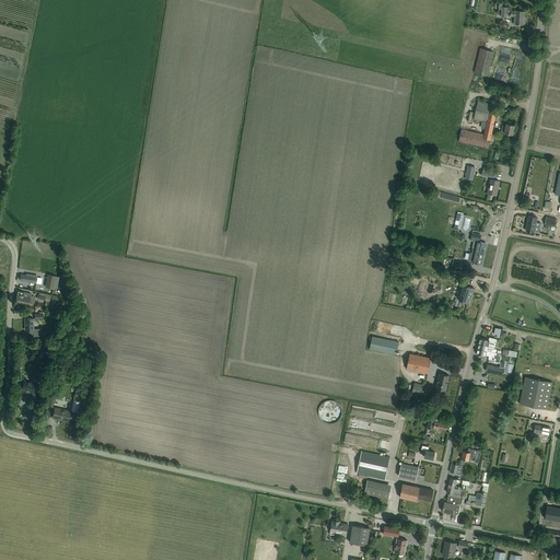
[(509,7),(508,7),(502,7),(501,16),(506,16),(506,15),(511,15),(514,16),(514,24),(523,24),(524,24),(525,20),(524,20),(524,18),(525,11),(515,10),(515,11),(511,11),(511,10),(511,9),(510,8),(509,7)]
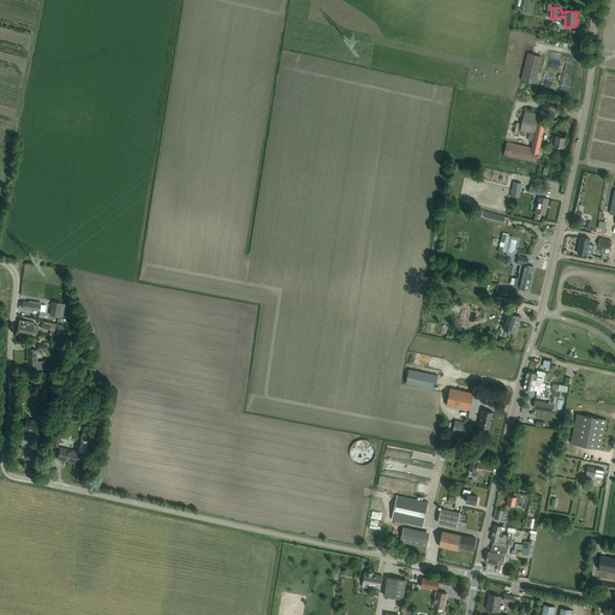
[(542,57),(527,53),(521,79),(535,83),(542,57)]
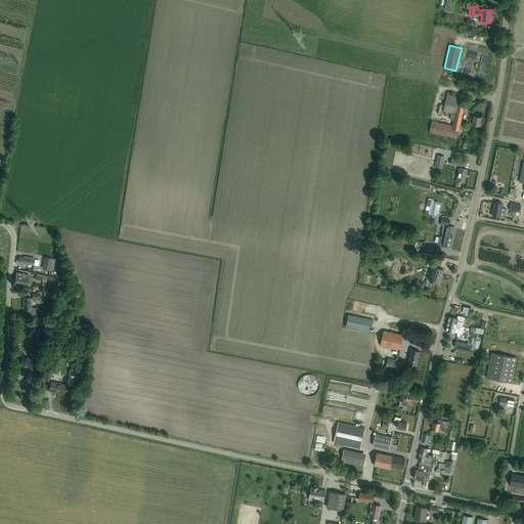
[(484,94),(486,87),(475,85),(474,91),(484,94)]
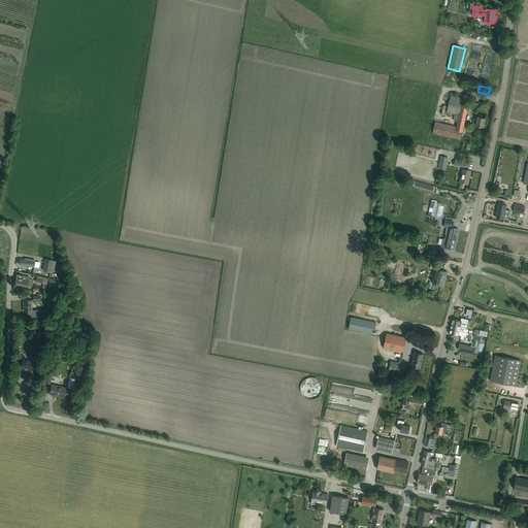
[(463,98),(451,95),(447,112),(459,116),(456,127),(435,122),(432,133),(456,138),(461,139),(467,107),(461,105),(463,98)]
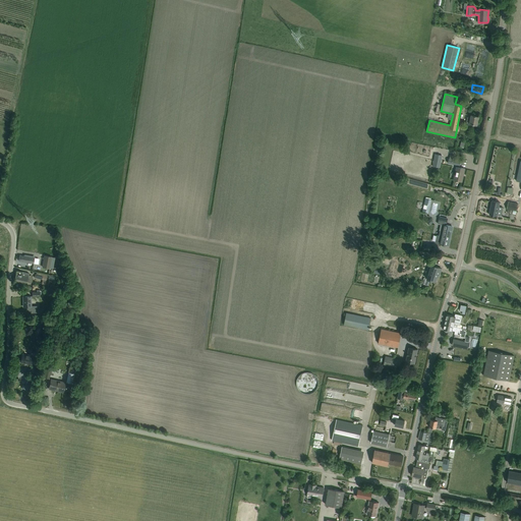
[(470,117),(467,117),(466,122),(477,125),(478,116),(471,115),(470,117)]
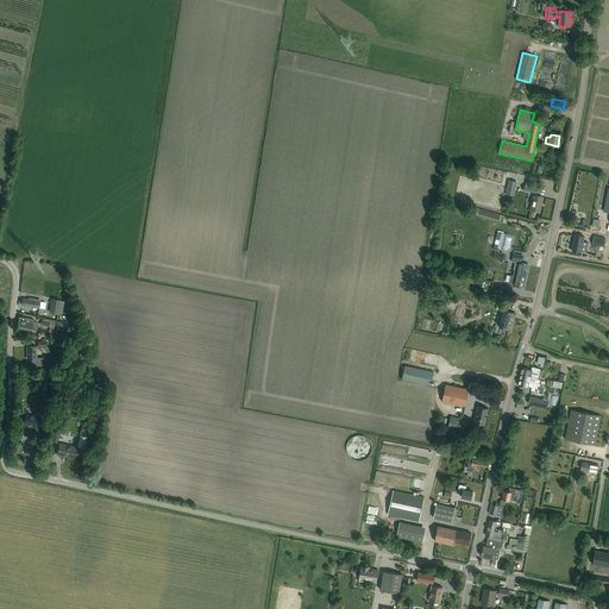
[(508,180),(506,194),(513,195),(516,181),(508,180)]
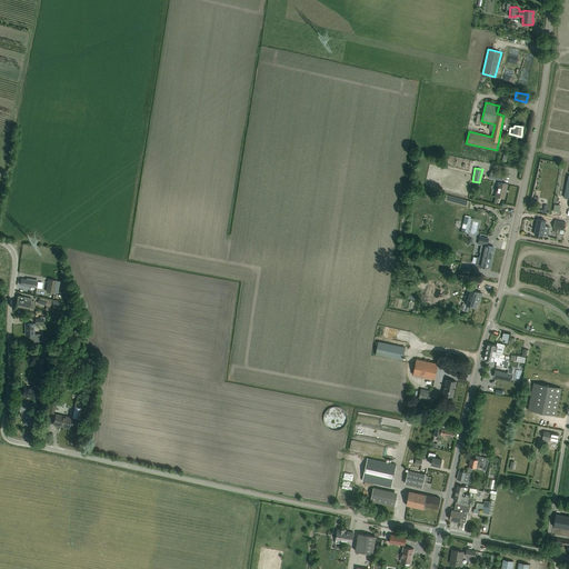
[(508,185),(502,183),(498,182),(495,196),(505,198),(506,193),(505,193),(506,190),(508,185)]
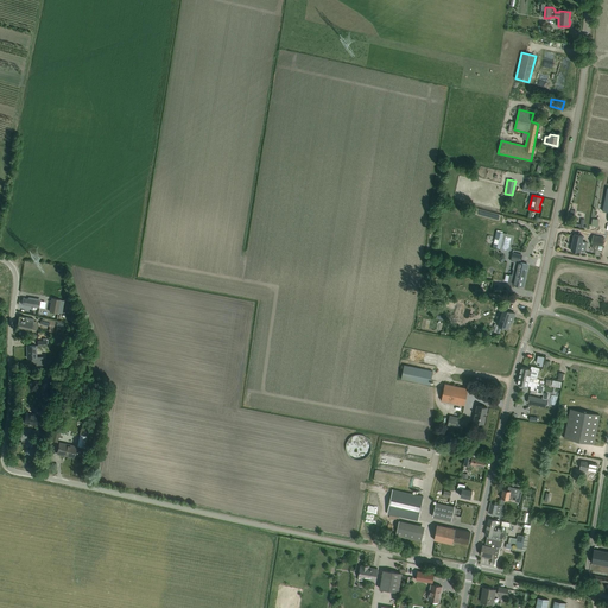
[(574,234),(571,251),(576,252),(580,252),(581,251),(586,252),(588,242),(582,241),(583,235),(580,235),(574,234)]
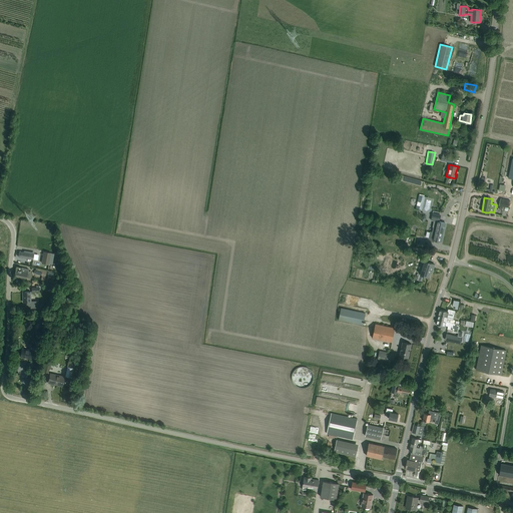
[(508,210),(509,200),(501,198),(499,205),(500,205),(499,209),(504,210),(504,209),(508,210)]
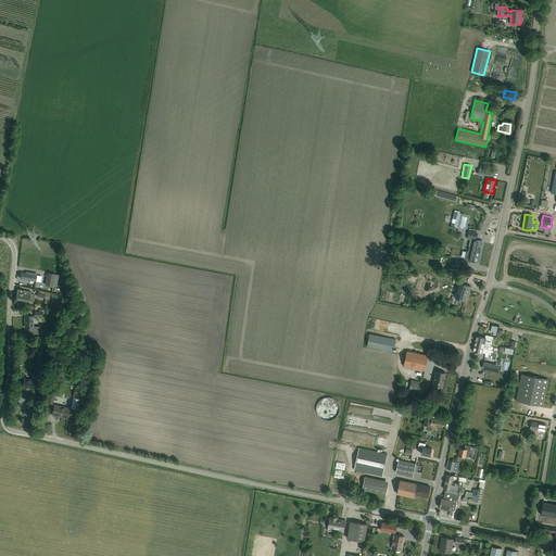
[(466,251),(464,258),(478,262),(482,241),(476,240),(477,237),(468,236),(467,239),(470,239),(469,247),(468,252),(466,251)]
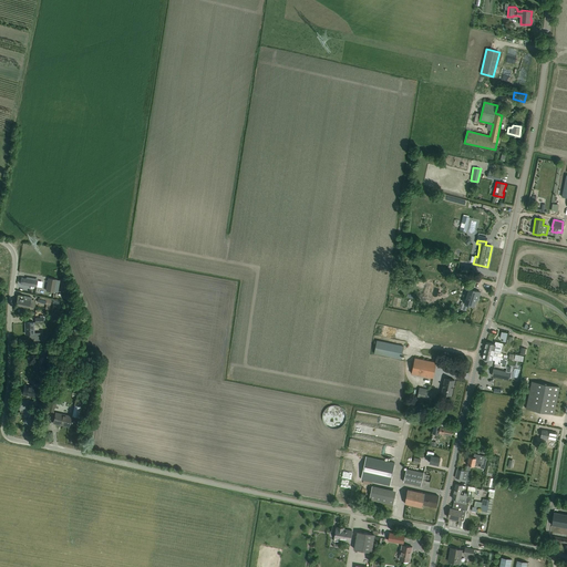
[(26,285),(37,287),(38,281),(27,279),(21,278),(20,284),(26,285)]
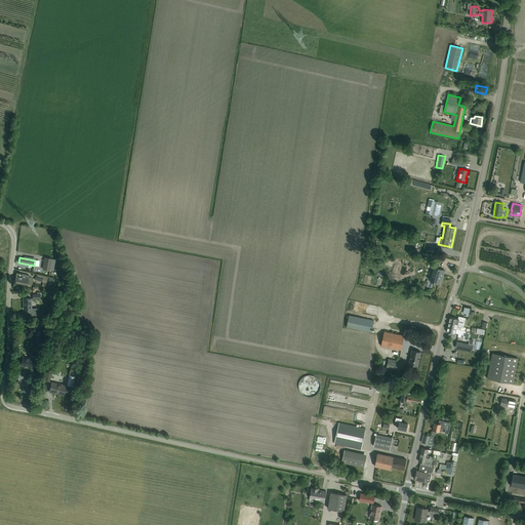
[(44,257),(42,269),(49,271),(49,270),(51,260),(51,258),(44,257)]
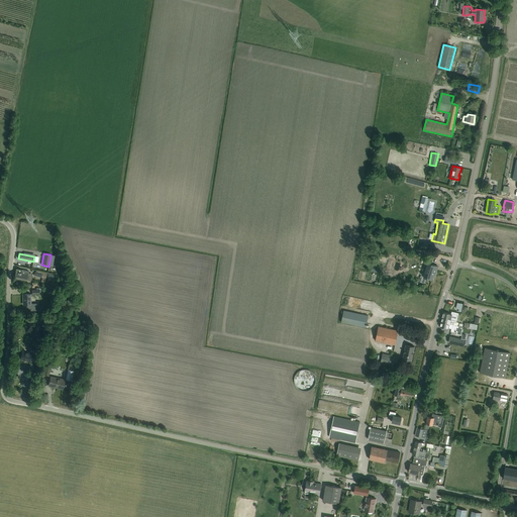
[(438,267),(433,265),(428,263),(423,277),(432,280),(434,272),(436,273),(438,267)]
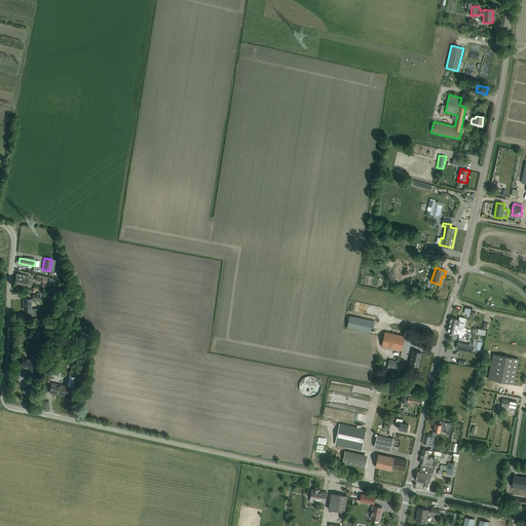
[(14,284),(20,286),(27,287),(28,284),(31,285),(32,280),(31,279),(31,278),(29,278),(29,275),(16,273),(14,284)]
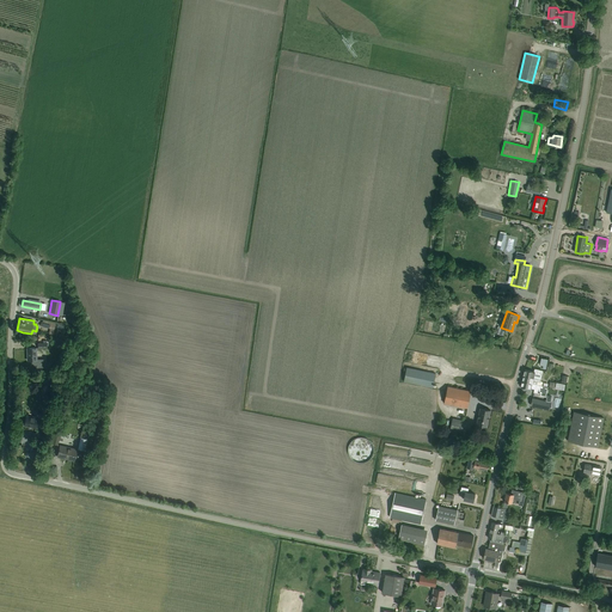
[(43,318),(42,322),(51,323),(49,334),(53,335),(54,330),(56,322),(43,318)]
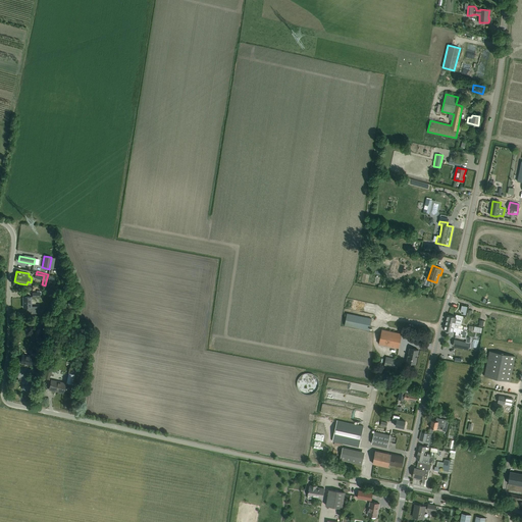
[(29,297),(23,297),(23,307),(27,307),(27,311),(31,311),(31,313),(38,313),(38,309),(32,309),(31,307),(31,306),(31,297),(29,297)]
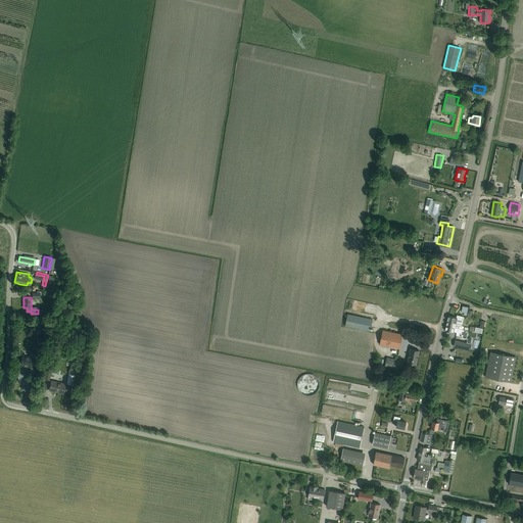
[(370,331),(373,319),(347,314),(345,326),(370,331)]
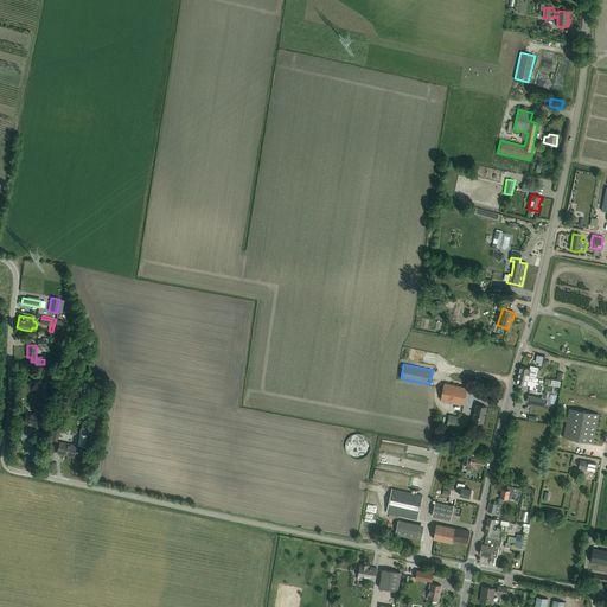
[(529,374),(536,376),(538,368),(531,366),(530,369),(521,366),(519,372),(529,375),(529,374)]
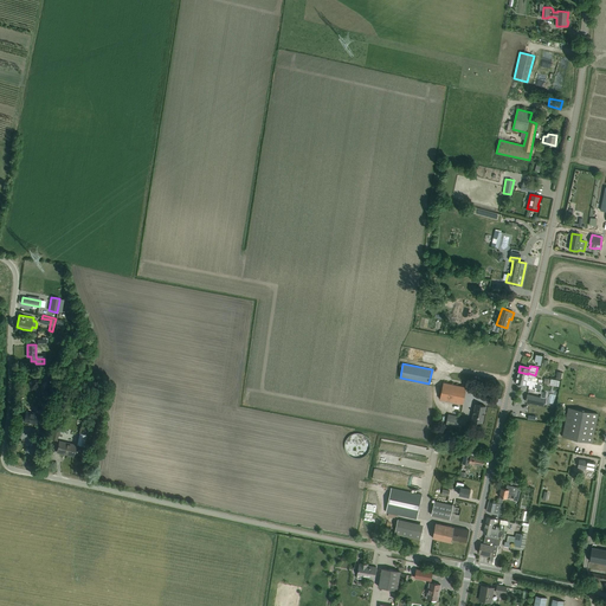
[(528,374),(519,372),(517,376),(536,381),(537,378),(535,378),(535,375),(528,373),(528,374)]
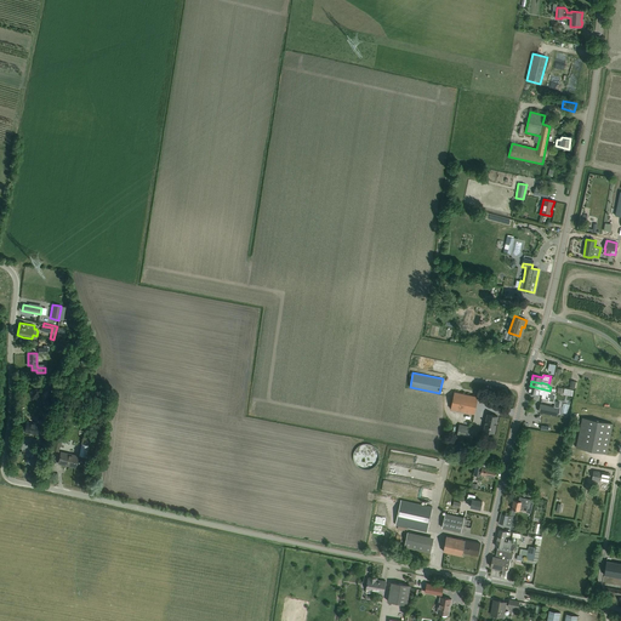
[(550,391),(530,386),(529,392),(531,393),(531,396),(539,397),(540,392),(542,393),(541,398),(548,399),(548,402),(554,403),(556,392),(553,392),(550,391)]
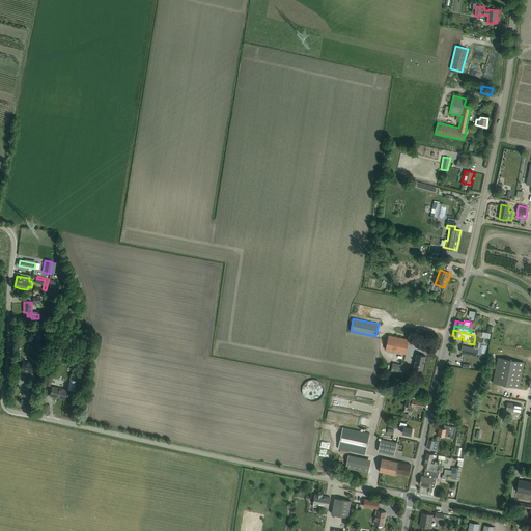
[(409,339),(388,335),(385,350),(406,354),(409,339)]
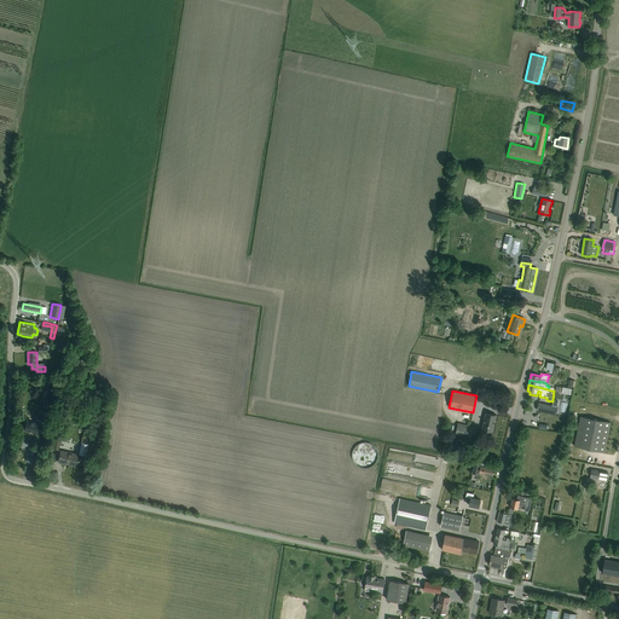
[(538,403),(537,410),(556,414),(557,406),(559,400),(554,400),(553,405),(538,403)]
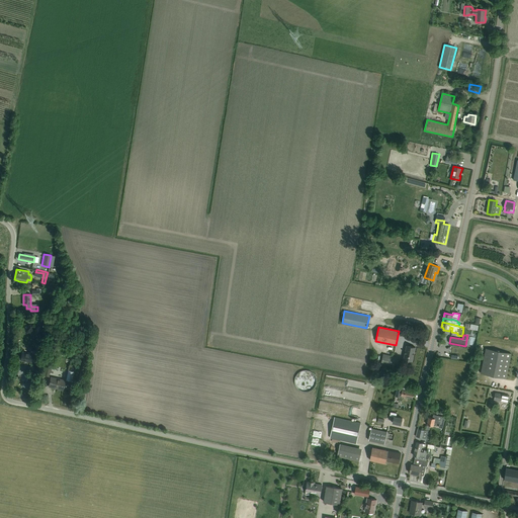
[(415,347),(406,345),(403,359),(412,361),(415,347)]
